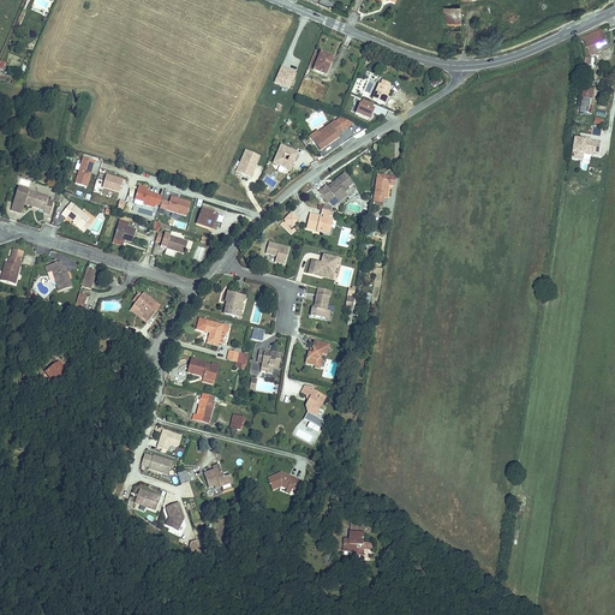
[(454,11),(437,11),(439,43),(454,43),(454,11)]
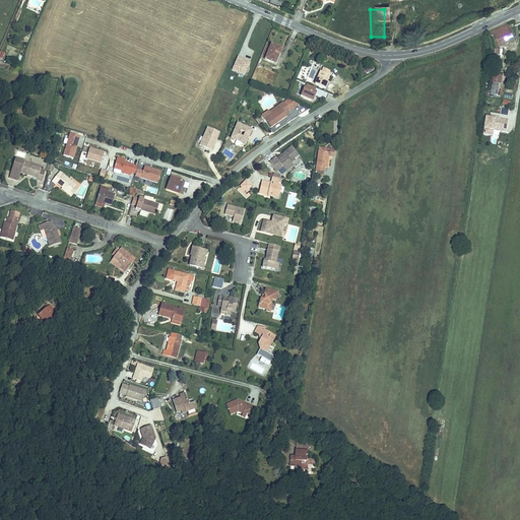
[(502,22),(486,29),(495,45),(510,38),(502,22)]
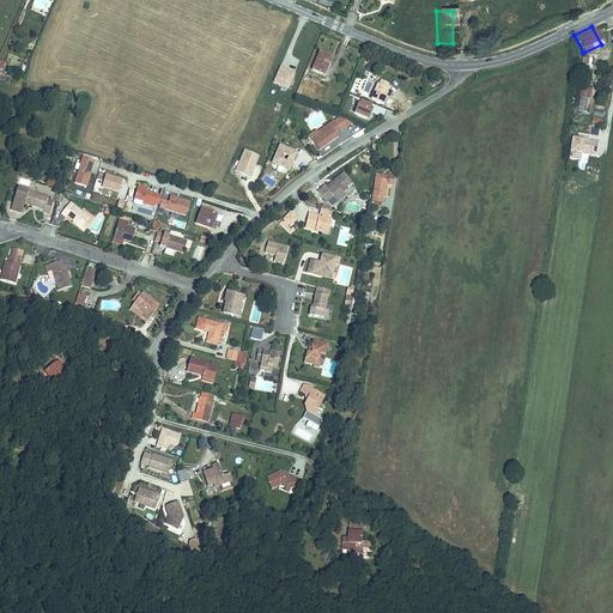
[(304,67),(317,73),(325,56),(311,50),(304,67)]
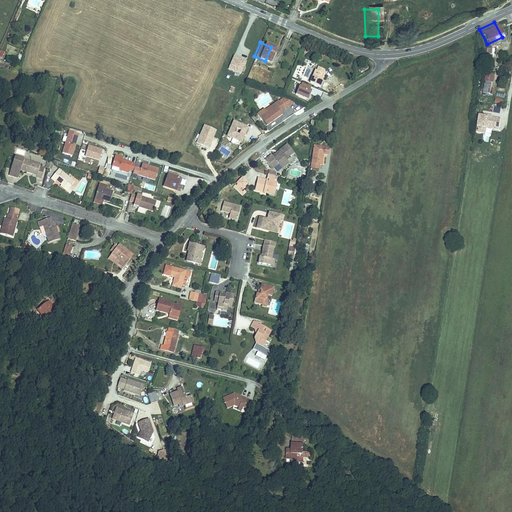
[(241,74),(246,59),(233,55),(228,70),(241,74)]
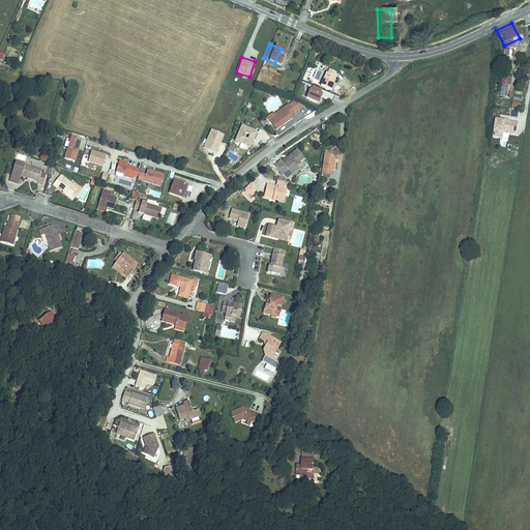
[(321,86),(331,90),(333,84),(331,83),(333,77),(335,72),(329,69),(327,75),(325,74),(321,86)]
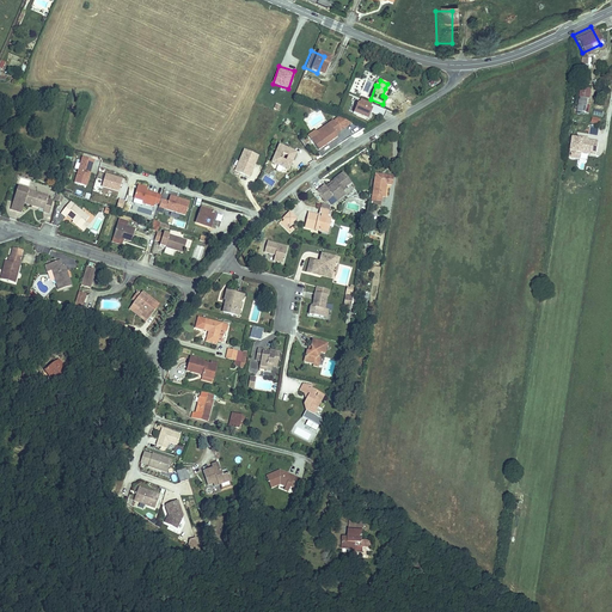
[(573,95),(569,109),(580,111),(582,97),(573,95)]
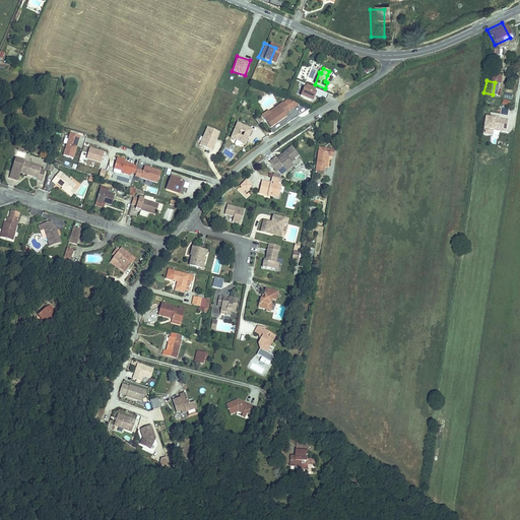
[(316,88),(306,84),(305,88),(304,87),(300,96),(312,102),(315,92),(314,92),(316,88)]
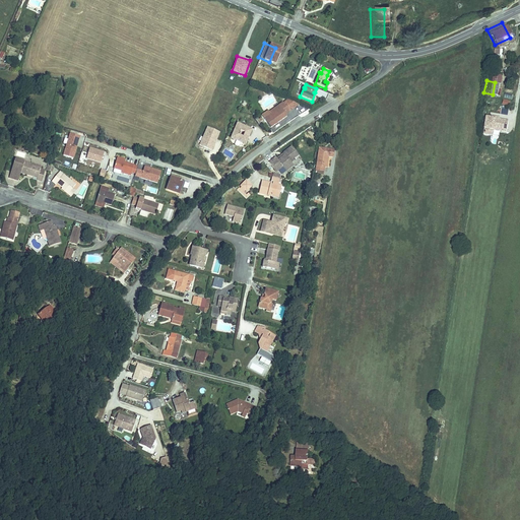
[(283,108),(276,99),(272,102),(274,105),(266,111),(260,116),(267,125),(272,121),(270,119),(272,117),(274,119),(281,113),(279,111),(283,108)]
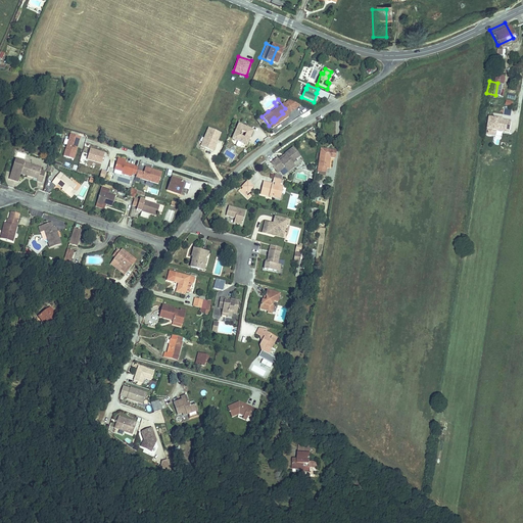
[(266,109),(268,111),(276,105),(274,102),(266,109)]
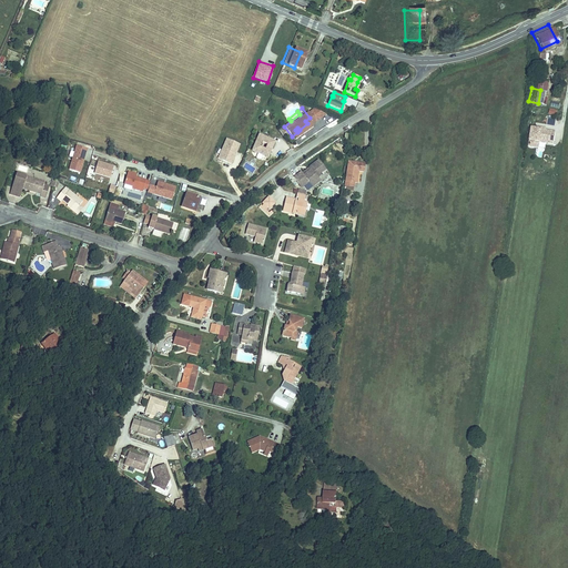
[(539,142),(554,144),(556,129),(530,125),(527,146),(538,148),(539,142)]
